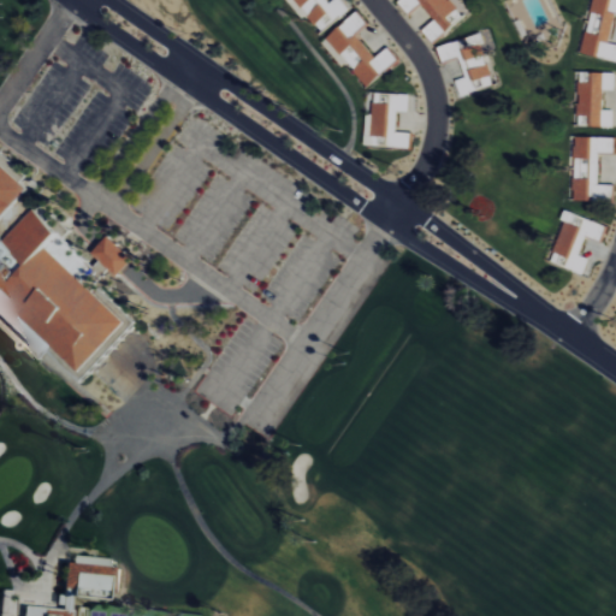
[(289,0),(318,35),(349,11),(339,0),(336,0),(330,5),(326,0),(289,0)]
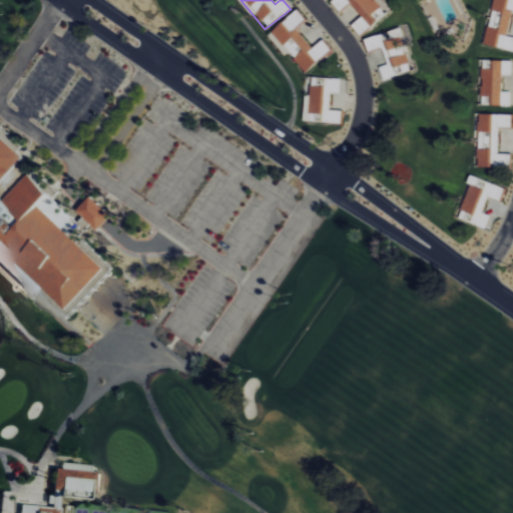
[(387,14),(374,0),(335,0),(332,3),(341,13),(350,4),(363,18),(353,27),(362,37),(387,14)]
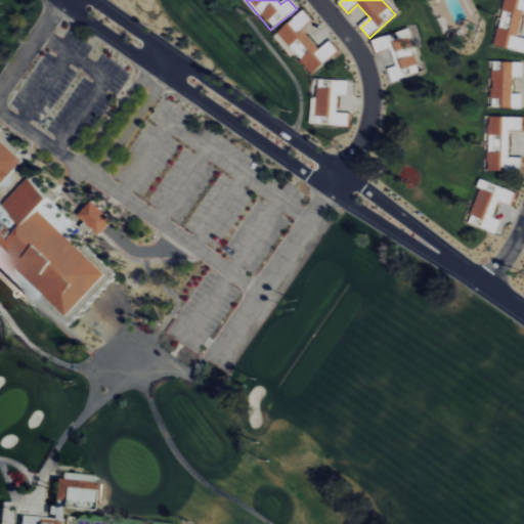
[(523,52),(523,39),(519,38),(523,12),(523,11),(523,0),(505,0),(495,47),(523,52)]
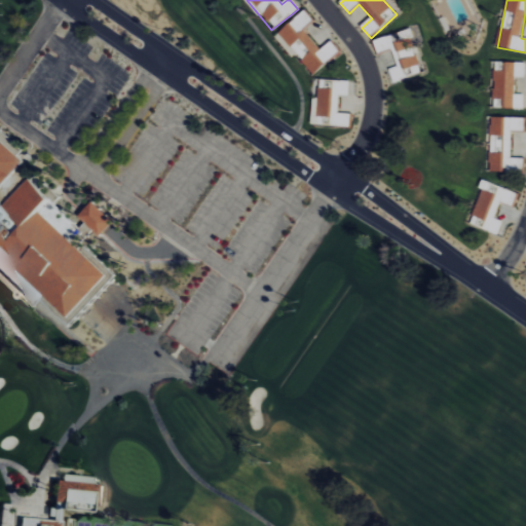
[(340,53),(332,42),(321,51),(303,29),(313,22),(305,11),(274,36),(292,58),(297,54),(312,75),(340,53)]
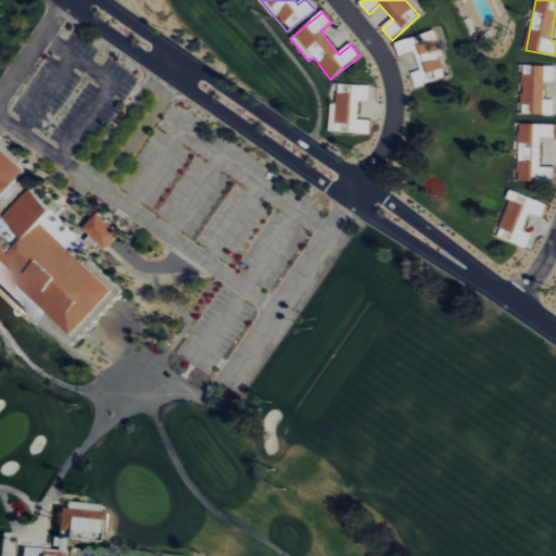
[(395,43),(400,57),(415,52),(420,72),(412,74),(415,87),(446,79),(433,33),(395,43)]
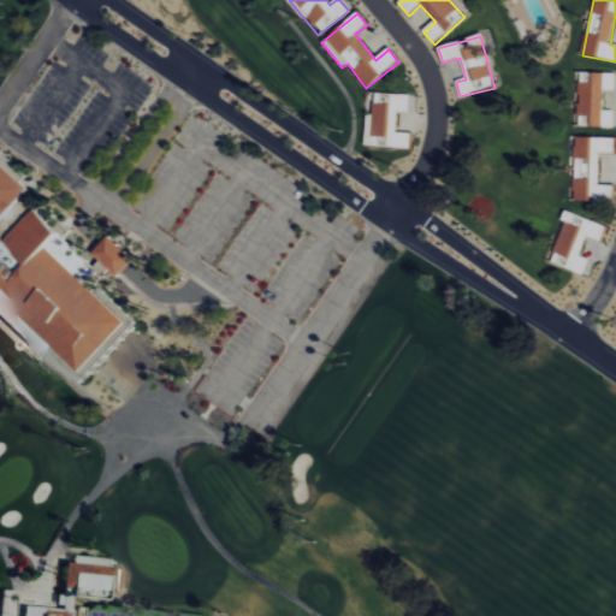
[(615,77),(615,73),(592,73),(592,84),(579,84),(579,117),(592,118),(591,128),(614,129),(614,112),(603,111),(604,92),(615,92),(615,77)]
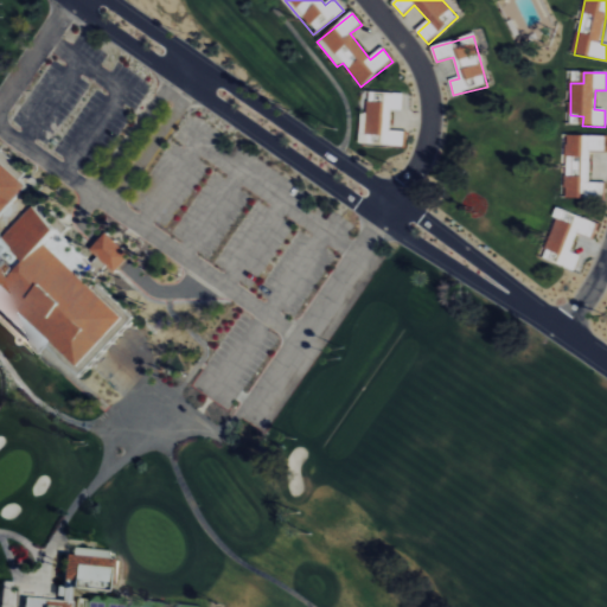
[(403,95),(368,93),(365,145),(404,147),(406,133),(390,132),(391,112),(403,112),(403,95)]
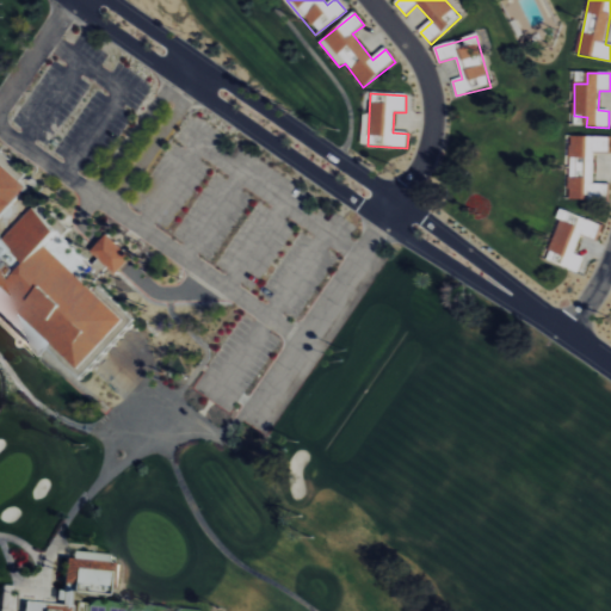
[(610,141),(610,137),(572,137),(569,201),(608,202),(608,185),(594,185),(594,153),(610,154),(610,141)]
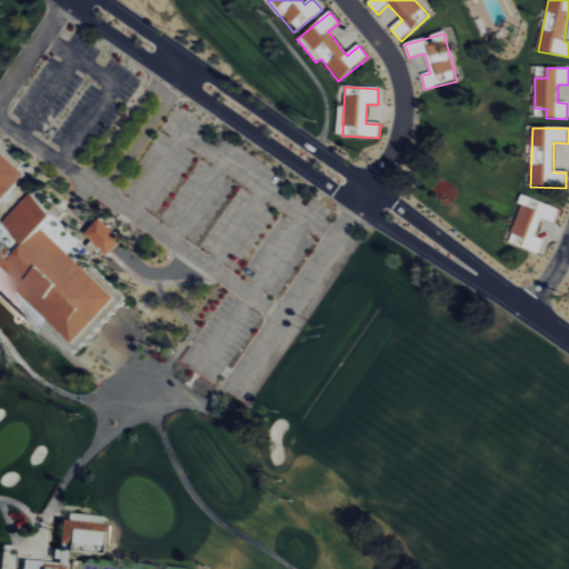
[(29,195),(3,225),(0,220),(0,203),(25,175),(7,159),(0,147),(0,297),(40,332),(49,322),(76,346),(118,298),(85,270),(102,249),(111,257),(125,241),(100,220),(88,235),(93,245),(85,250),(81,243),(71,236),(68,228),(29,195)]
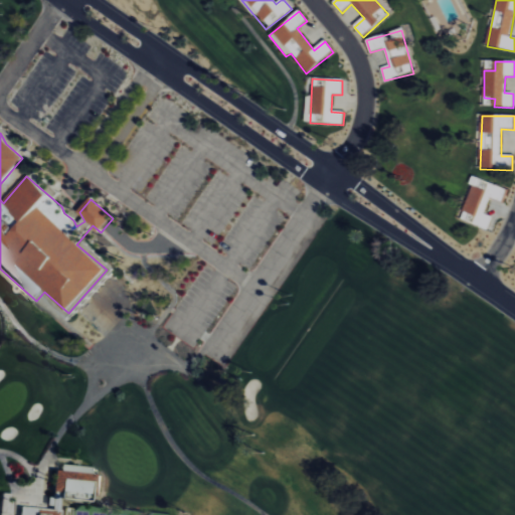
[(507,189),(474,178),(460,220),(488,230),(493,217),(485,214),(490,198),(502,202),(507,189)]
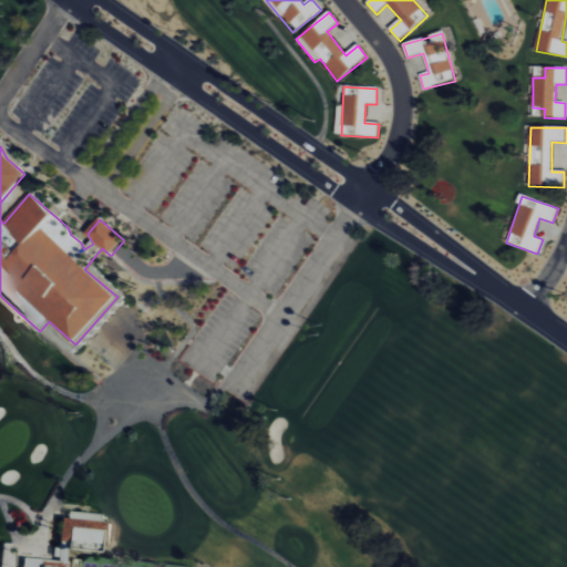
[(65,566),(66,548),(100,552),(100,546),(106,547),(109,515),(61,512),(58,562),(32,559),(33,558),(20,558),(19,566),(65,566)]
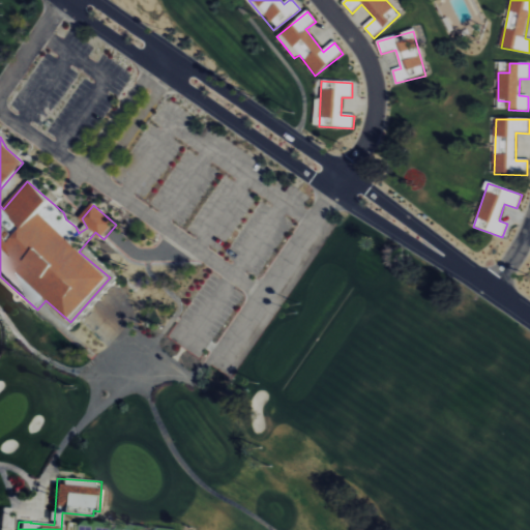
All buildings are outlined.
